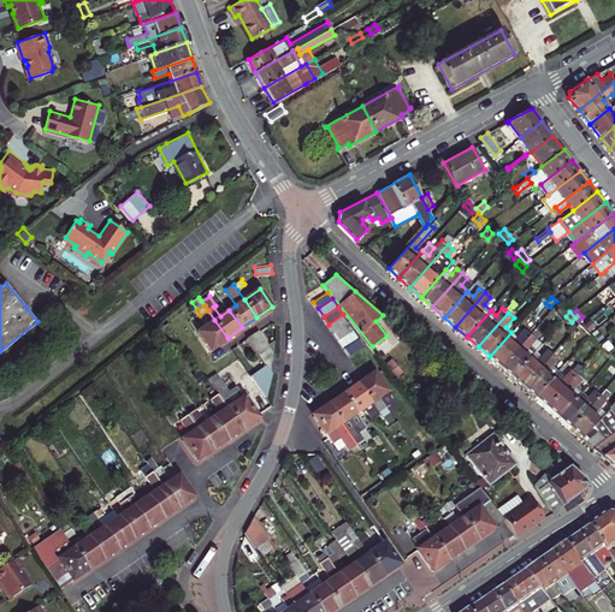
[(343,314),(329,325),(335,331),(349,321),(343,314)]
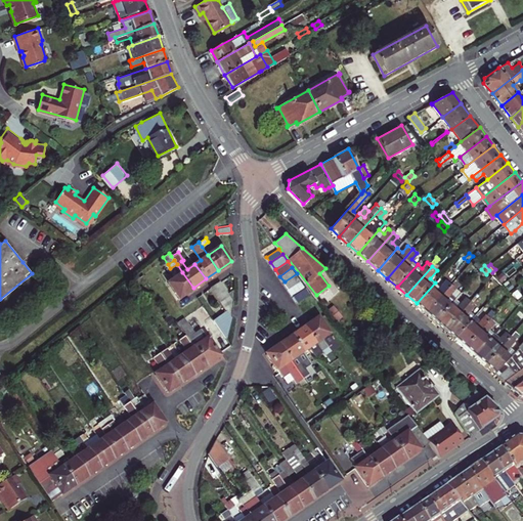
[(497,275),(503,280),(507,276),(503,271),(497,275)]
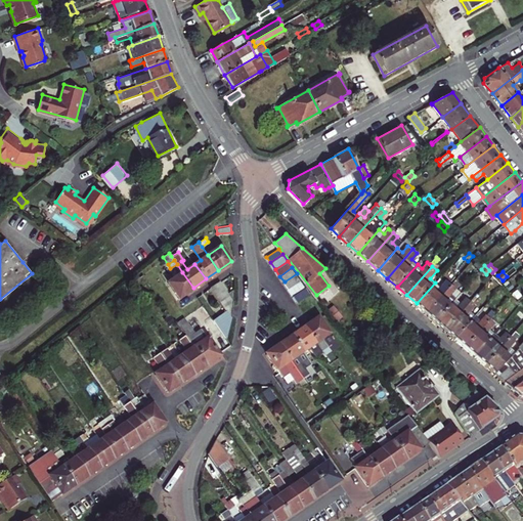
[(182,272),(169,281),(180,297),(193,288),(182,272)]
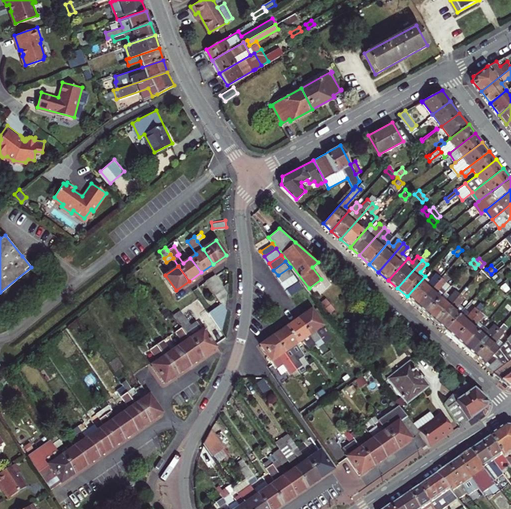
[(278,275),(281,281),(294,273),(290,267),(278,275)]
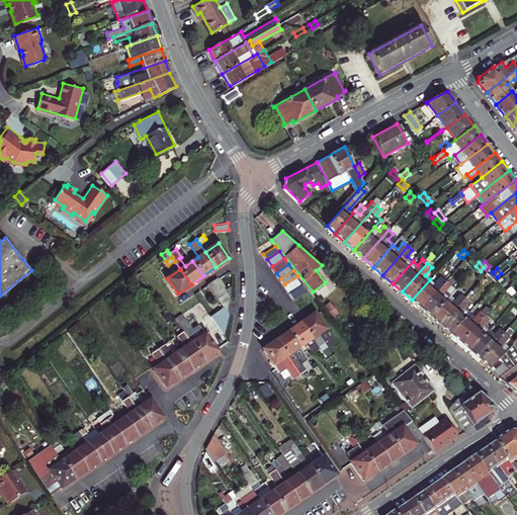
[(217,295),(227,289),(218,276),(208,283),(217,295)]
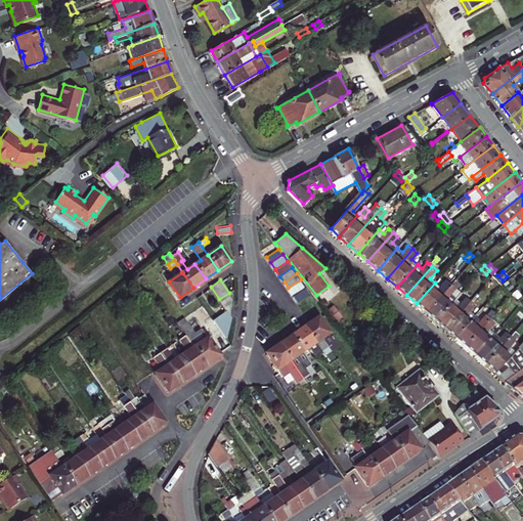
[(301,279),(288,288),(293,294),(305,286),(301,279)]
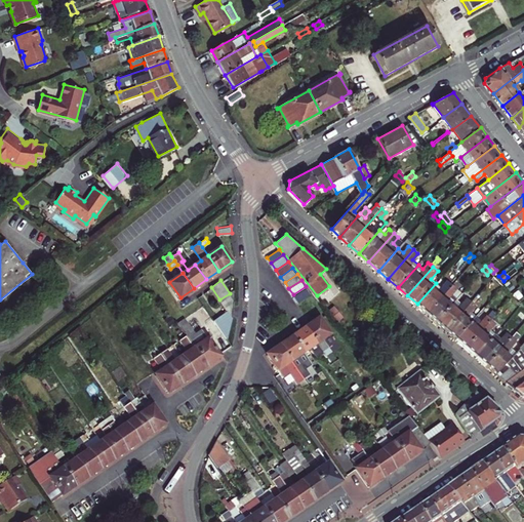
[(427,313),(452,284),(447,280),(441,287),(436,283),(417,304),(427,313)]
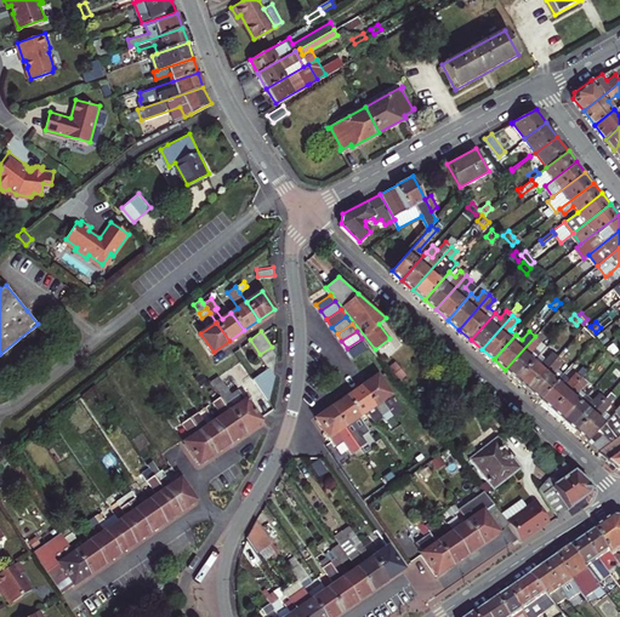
[(606,342),(610,338),(604,331),(599,335),(606,342)]
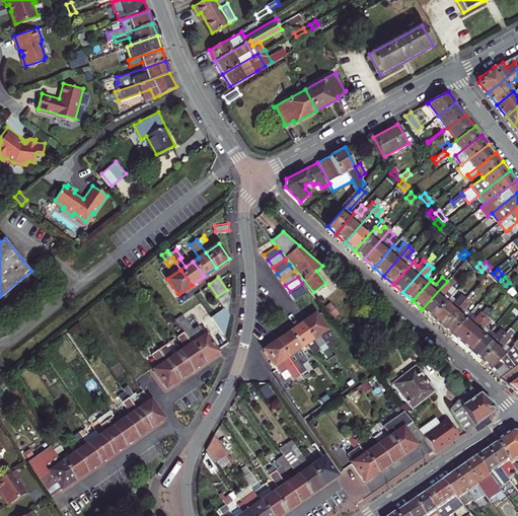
[(447,289),(451,284),(447,281),(422,309),(432,317),(445,301),(451,294),(452,294),(447,289)]
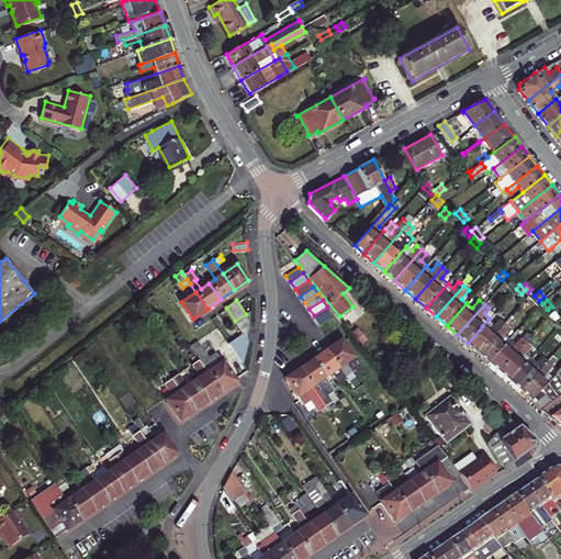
[(328,308),(314,316),(320,323),(333,314),(328,308)]
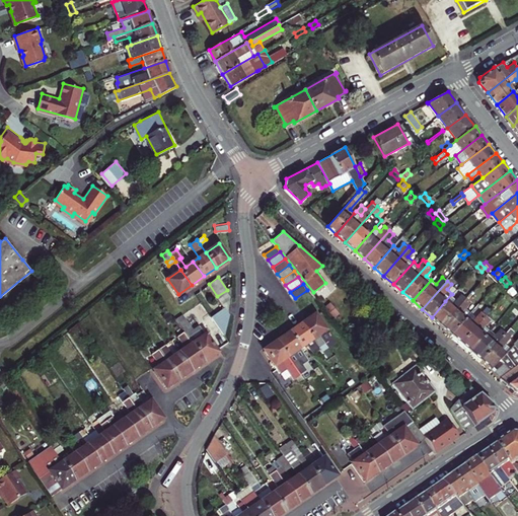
[(451,284),(447,289),(452,294),(456,288),(451,284)]
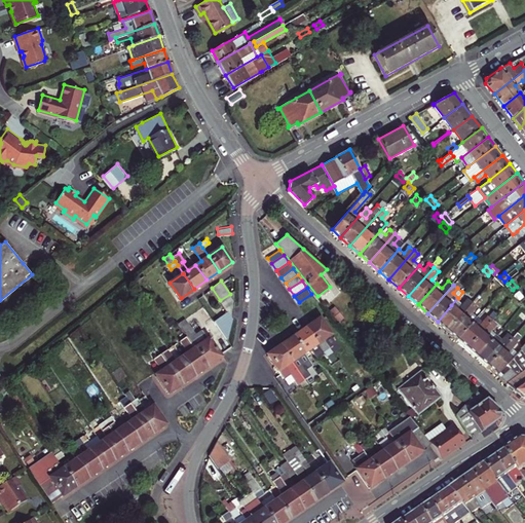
[(515,293),(520,299),(524,295),(520,289),(515,293)]
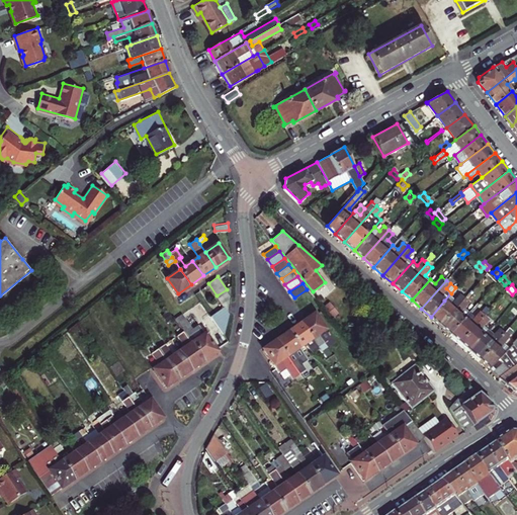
[(225,306),(230,314),(231,296),(227,289),(217,295),(225,306)]
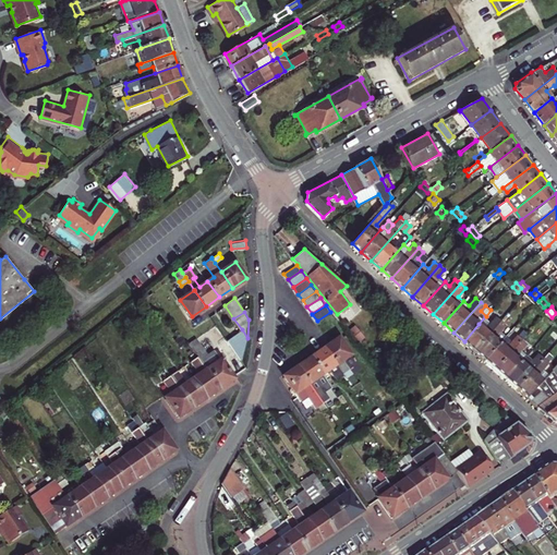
[(474,350),(501,320),(496,315),(491,322),(484,329),(479,324),(464,341),(474,350)]
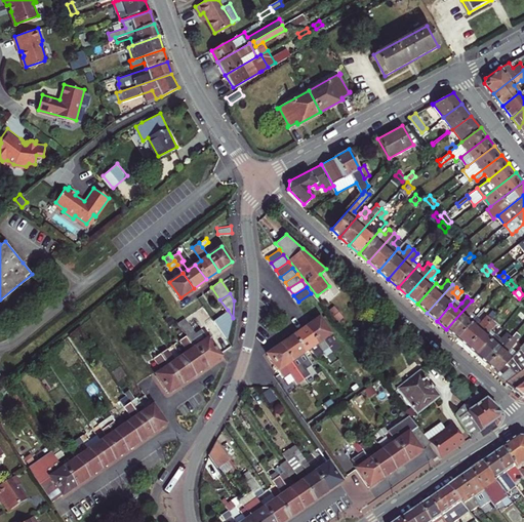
[(450,305),(455,310),(461,303),(456,297),(450,305)]
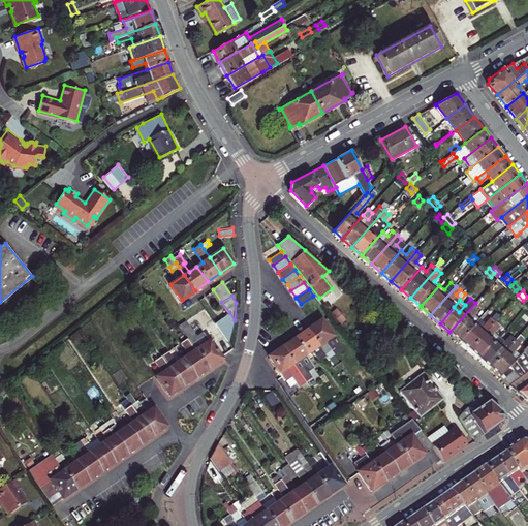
[(479,317),(475,313),(480,307),(475,303),(449,332),(460,340),(479,317)]
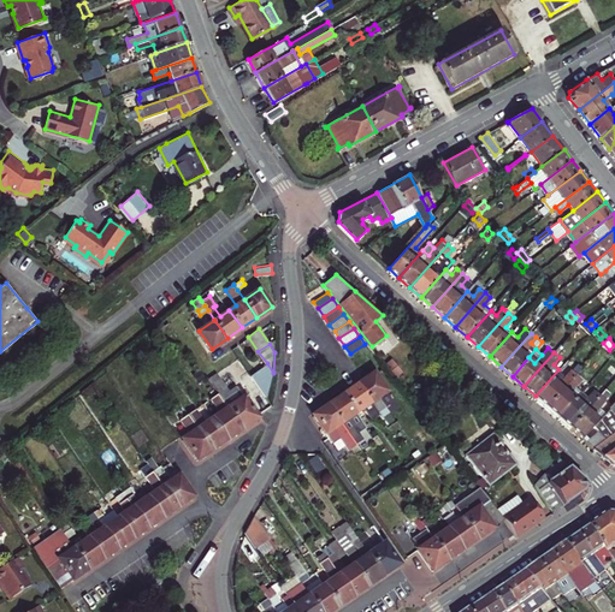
[(238,357),(230,364),(240,376),(248,369),(238,357)]
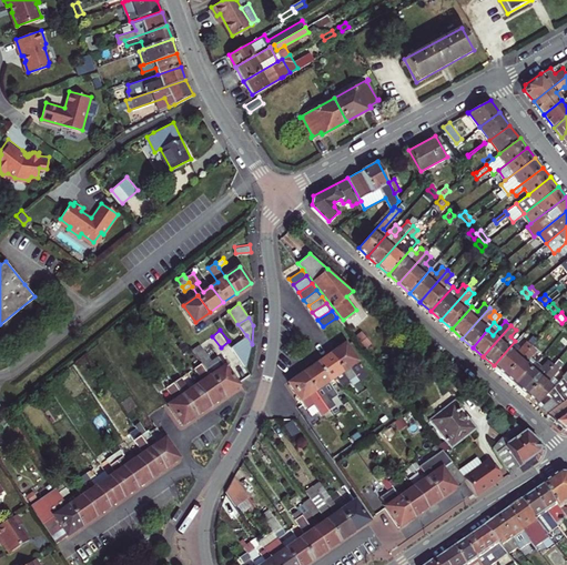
[(372,340),(363,330),(355,336),(364,347),(372,340)]
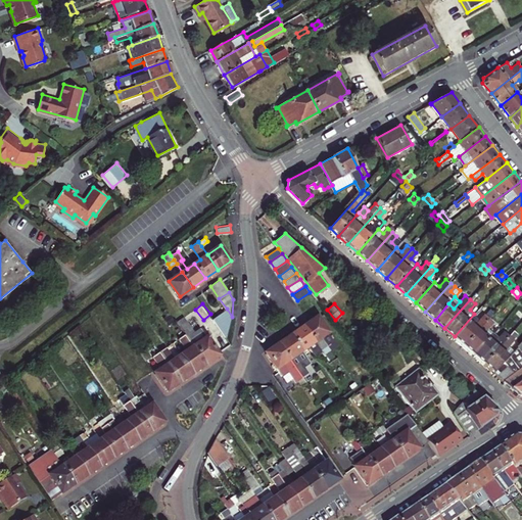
[(232,317),(227,309),(214,318),(227,336),(232,317)]
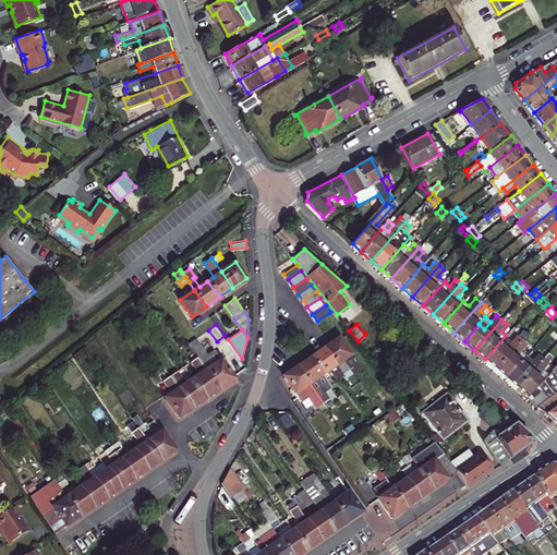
[(506,335),(485,359),(495,369),(522,338),(518,335),(518,334),(511,340),(506,335)]
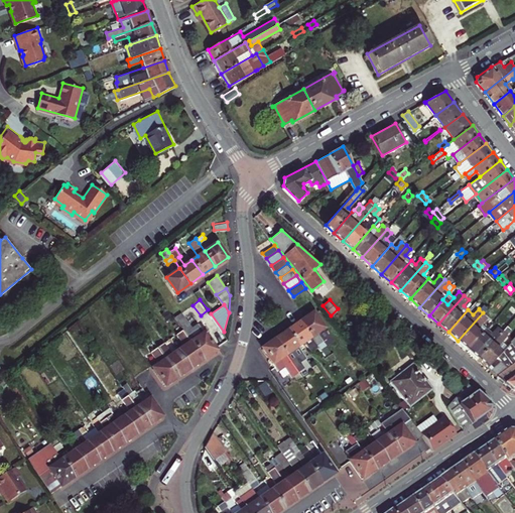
[(317,332),(325,327),(313,311),(301,321),(318,346),(320,349),(326,345),(323,340),(324,340),(317,332)]
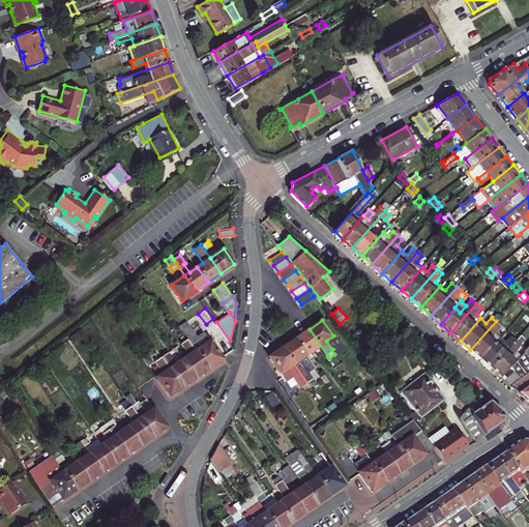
[(186,321),(180,325),(183,330),(189,326),(186,321)]
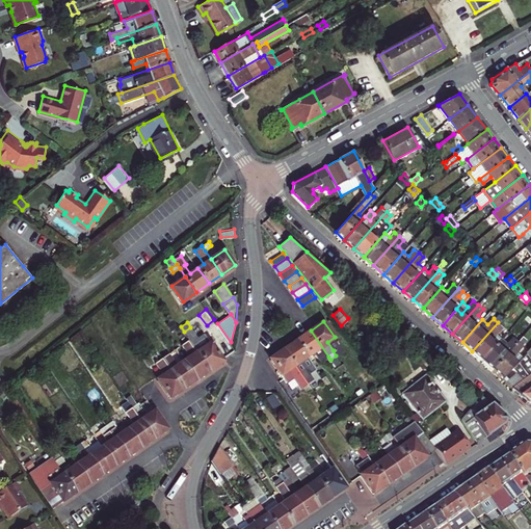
[(498,322),(472,351),(482,361),(502,338),(503,337),(498,333),(503,326),(498,322)]
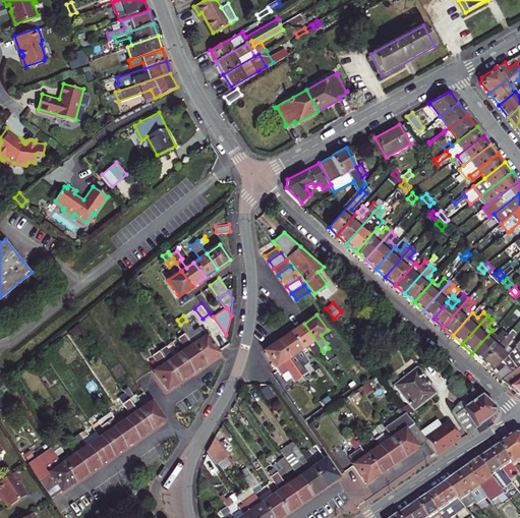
[(175,319),(169,323),(178,336),(185,331),(180,325),(177,320),(176,319),(175,319)]
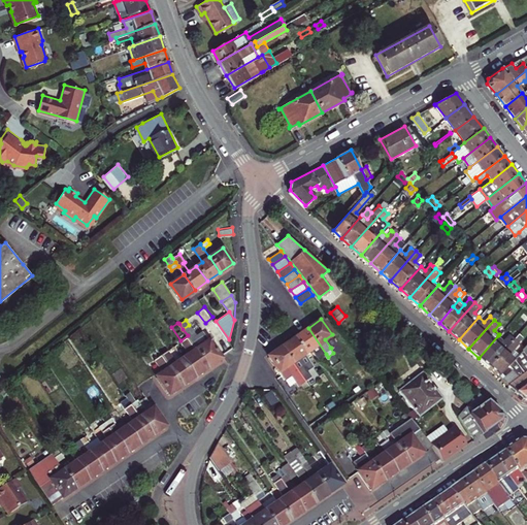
[(183,329),(188,335),(208,366),(222,357),(203,330),(197,335),(189,325),(183,329)]
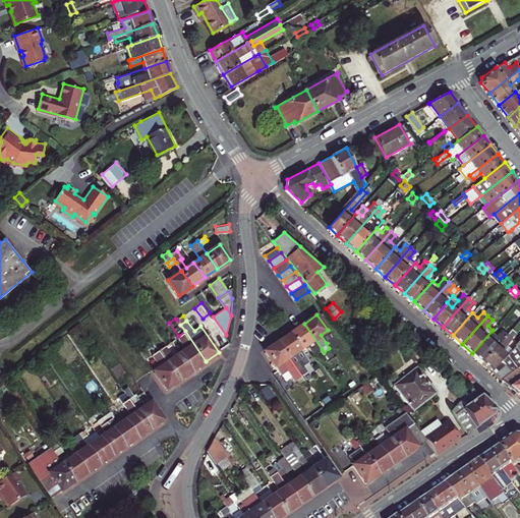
[(291,333),(301,347),(307,343),(315,354),(322,349),(304,324),(291,333)]
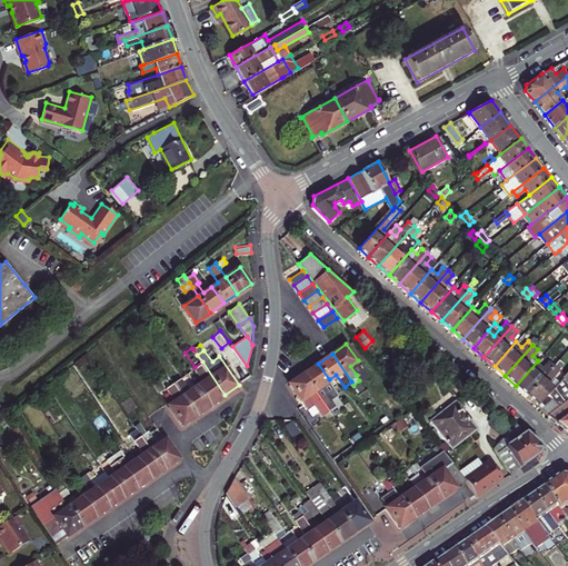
[(556,354),(550,360),(555,364),(560,357),(556,354)]
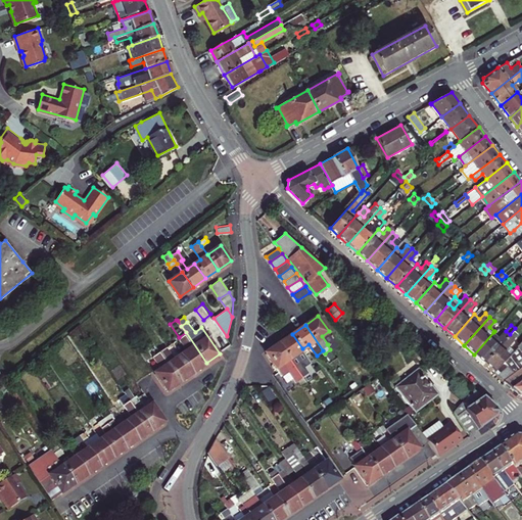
[(515,338),(514,338),(519,332),(515,328),(510,334),(484,363),(494,372),(497,369),(505,361),(515,349),(510,344),(515,338)]
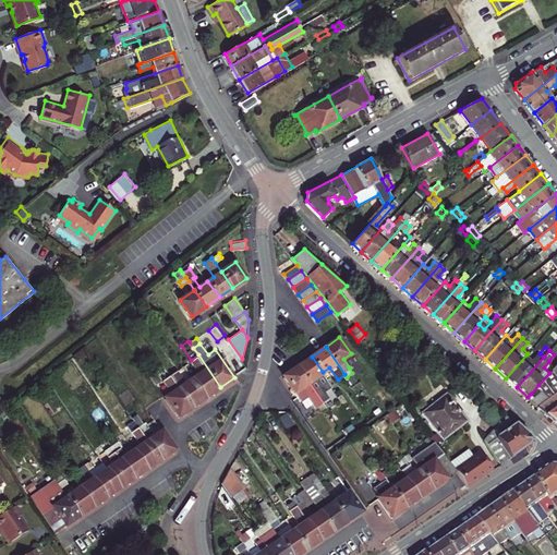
[(506,378),(517,387),(544,357),(540,353),(533,361),(527,354),(506,378)]
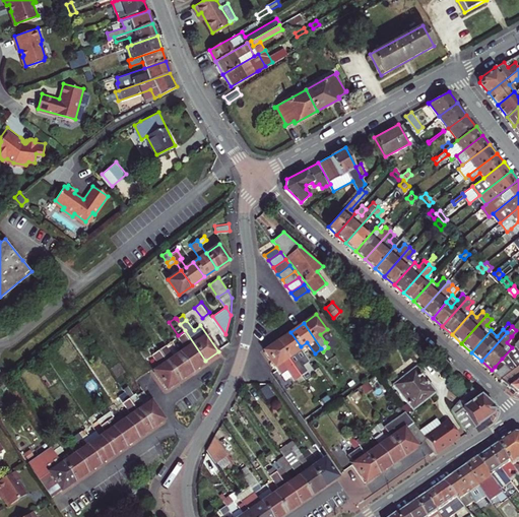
[(189,346),(181,351),(193,370),(205,361),(185,330),(178,335),(186,345),(188,344),(189,346)]
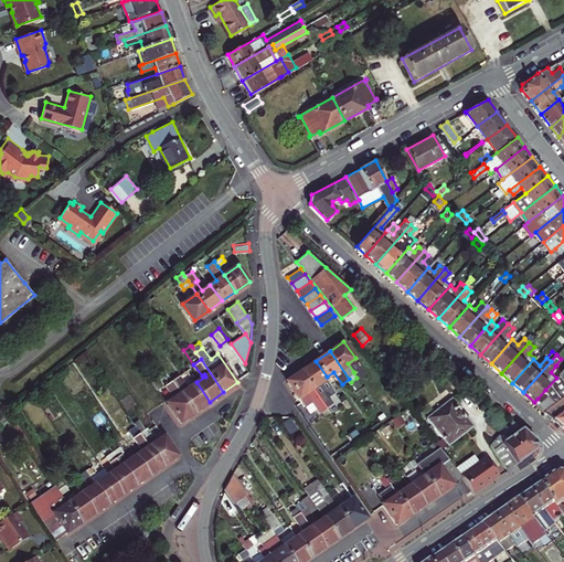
[(302,370),(328,406),(334,402),(330,395),(337,391),(327,377),(316,361),(302,370)]
